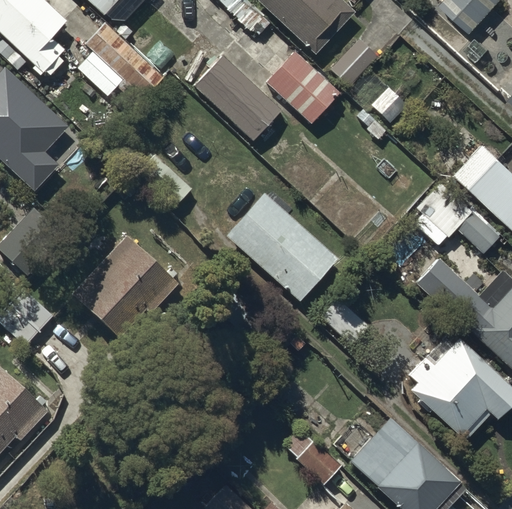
[(71,20),(48,0),(0,0),(0,30),(51,76),(66,60),(60,55),(66,48),(54,38),(71,20)]
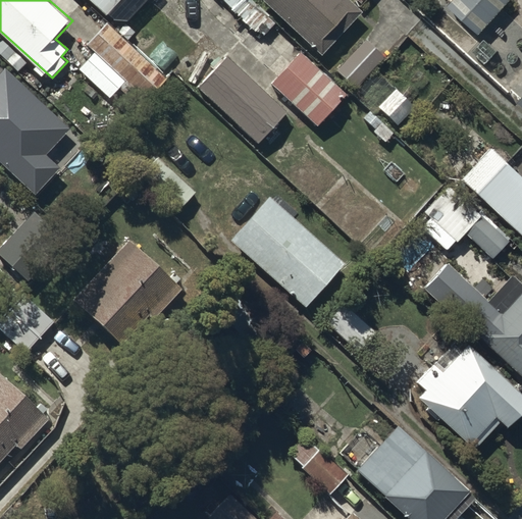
[(92,0),(107,14),(119,0),(92,0)]
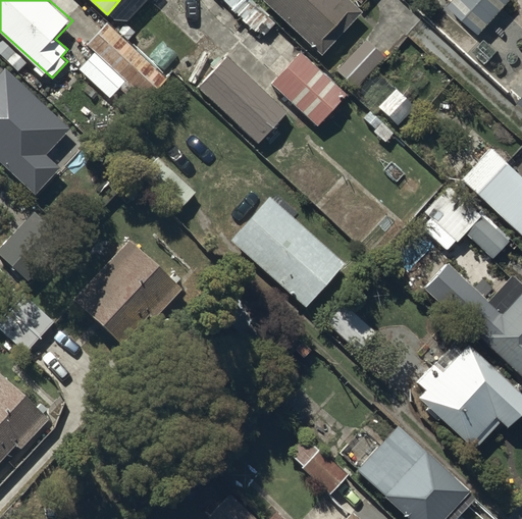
[(361,11),(348,0),(262,0),(320,54),(361,11)]
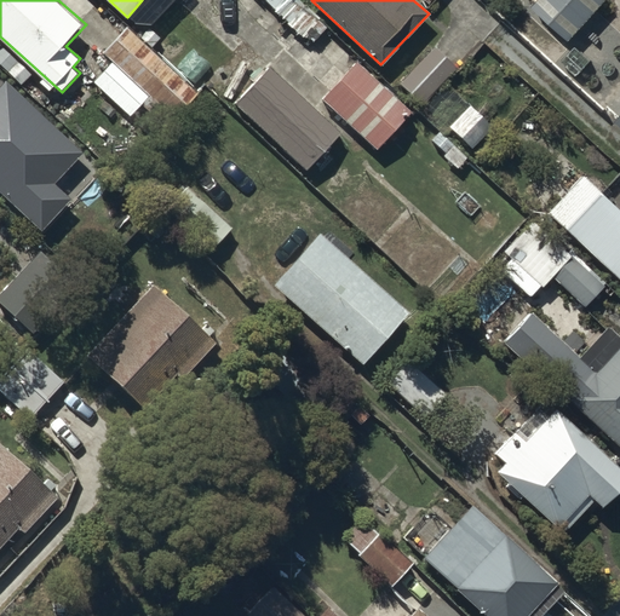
[(538,0),(534,4),(572,39),(608,0),(538,0)]
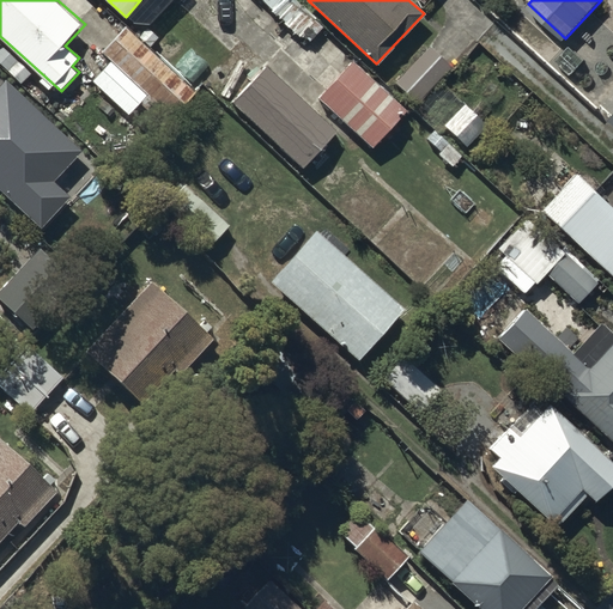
[(211,61),(171,25),(155,43),(194,79),(211,61)]
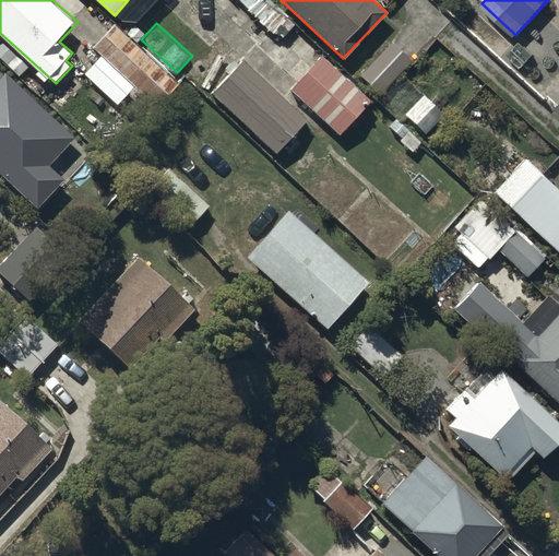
[(179,82),(114,24),(94,47),(159,105),(179,82)]
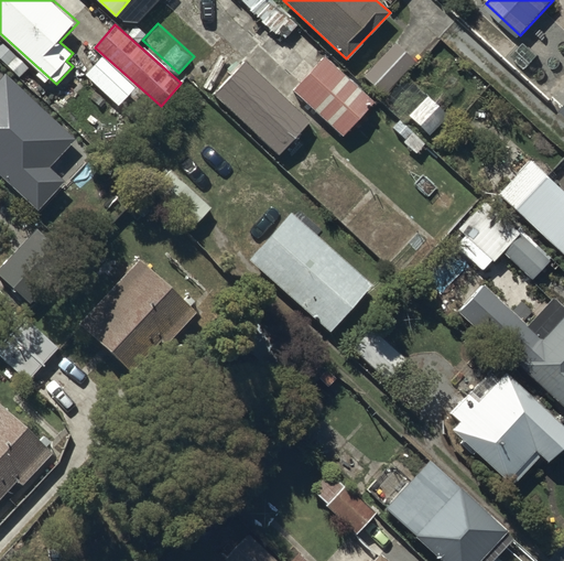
[(415,60),(393,41),(364,74),(384,94),(415,60)]
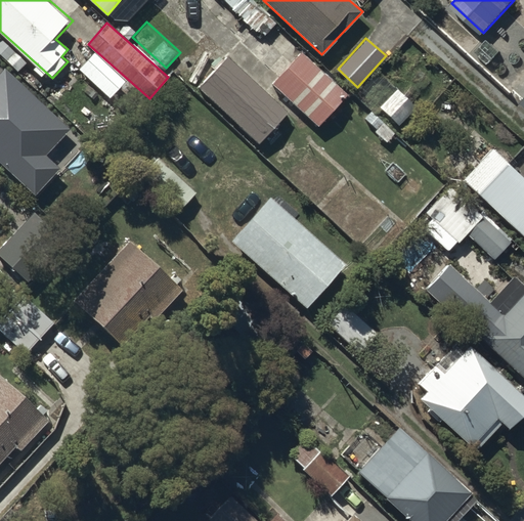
[(346,93),(300,51),(271,83),(317,125),(346,93)]
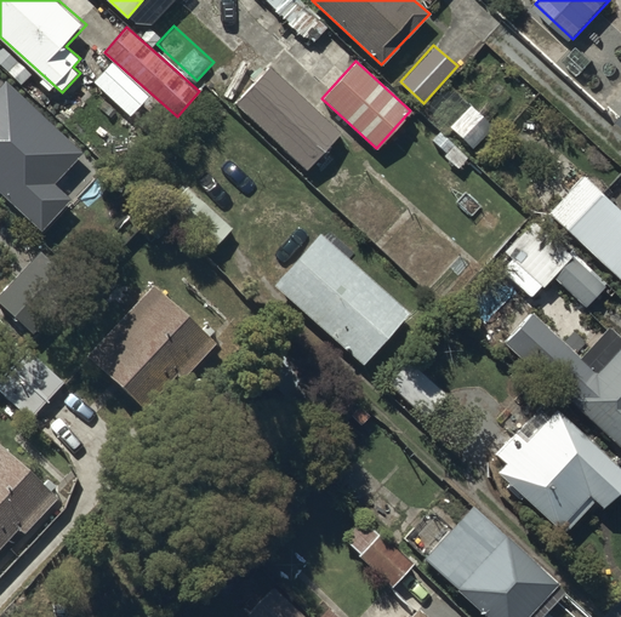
[(147,96),(112,62),(93,80),(130,114),(147,96)]
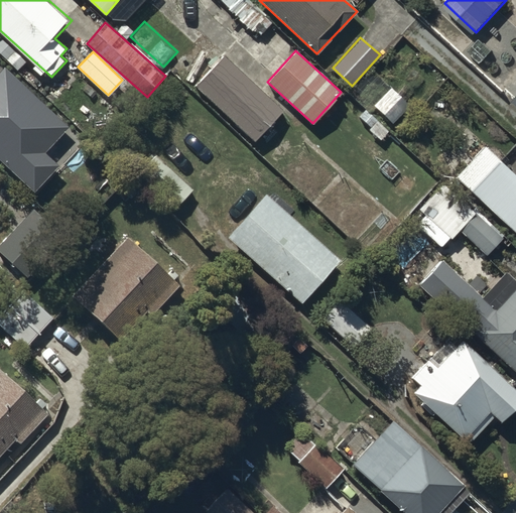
[(282,111),(223,55),(196,85),(255,140),(282,111)]
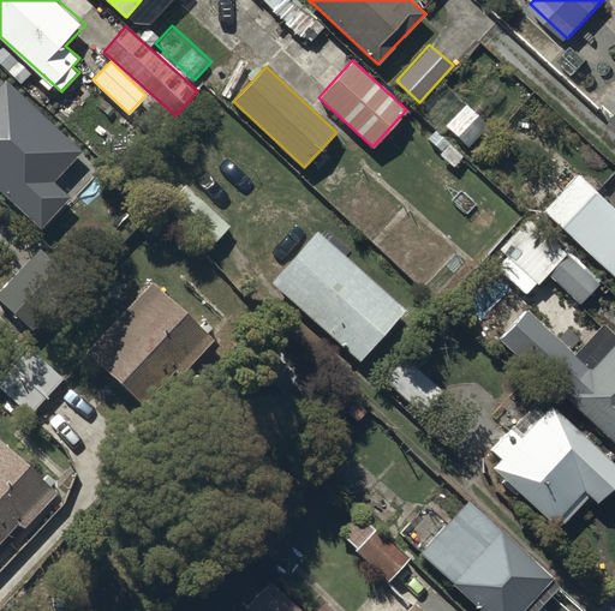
[(0,127),(21,106),(0,85),(0,157),(6,151),(0,147),(0,127)]
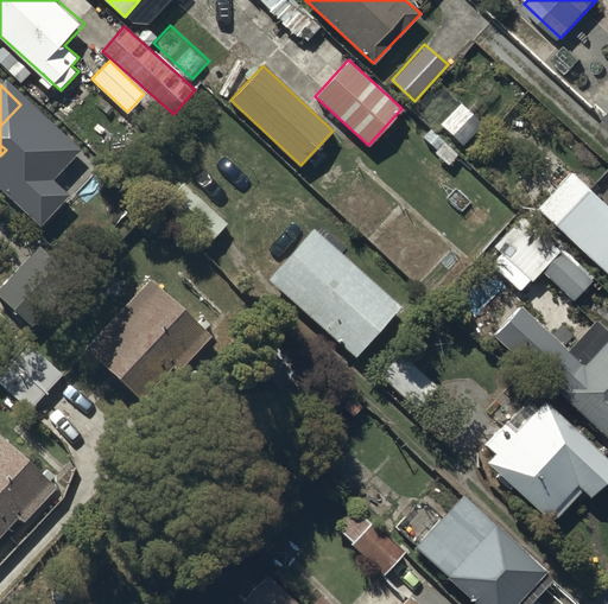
[(482,125),(463,105),(443,124),(463,144),(482,125)]
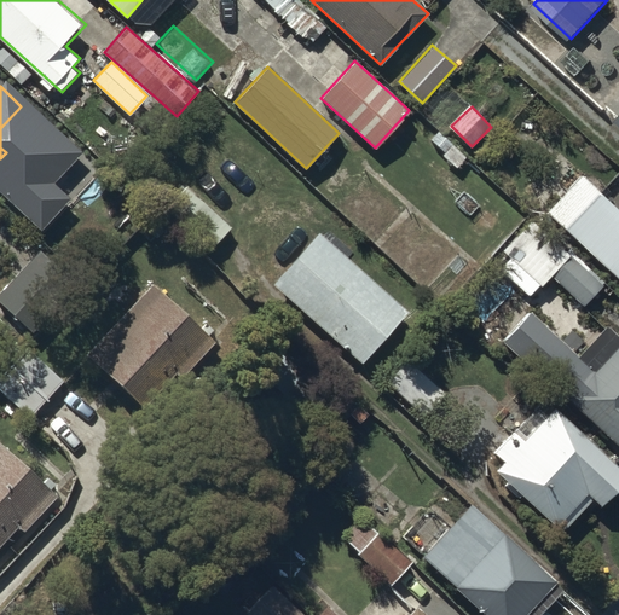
[(102,161),(64,128),(46,150),(84,183),(102,161)]
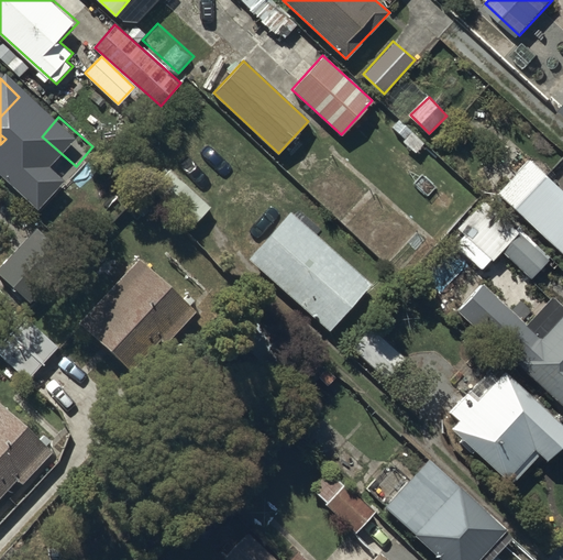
[(424,142),(398,119),(393,125),(405,138),(403,140),(416,152),(424,142)]
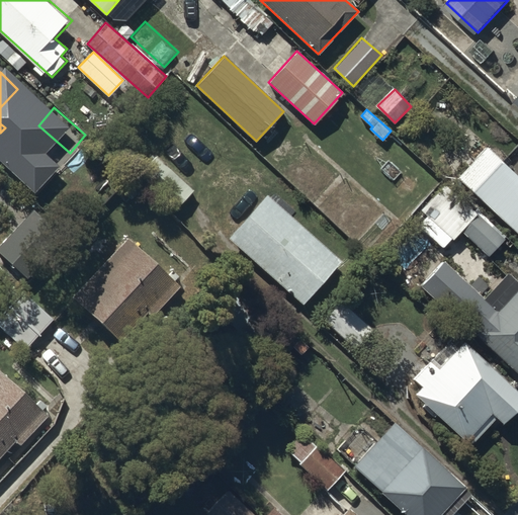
[(517,236),(517,175),(502,160),(487,147),(458,176),(517,236)]
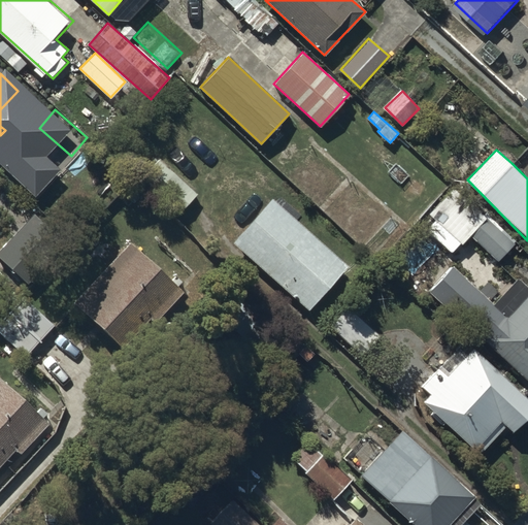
[(141,175),(178,211),(196,194),(159,158),(141,175)]
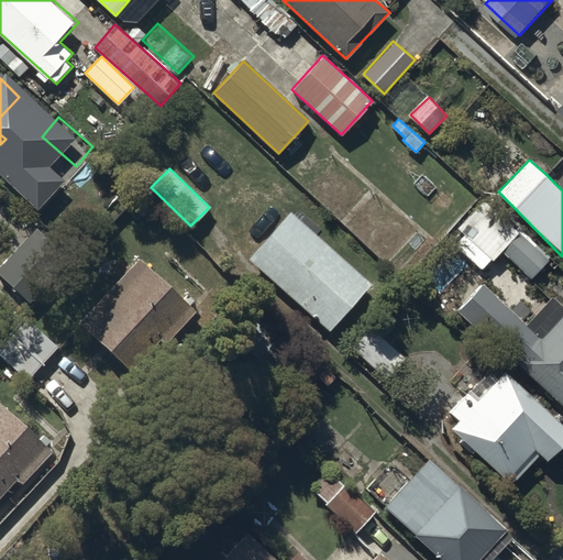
[(532,280),(550,260),(485,200),(459,230),(494,261),(501,252),(532,280)]
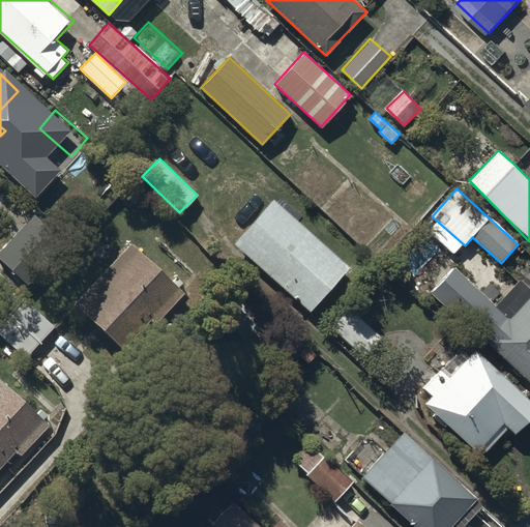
[(234,243),(313,312),(351,268),(272,200),(234,243)]
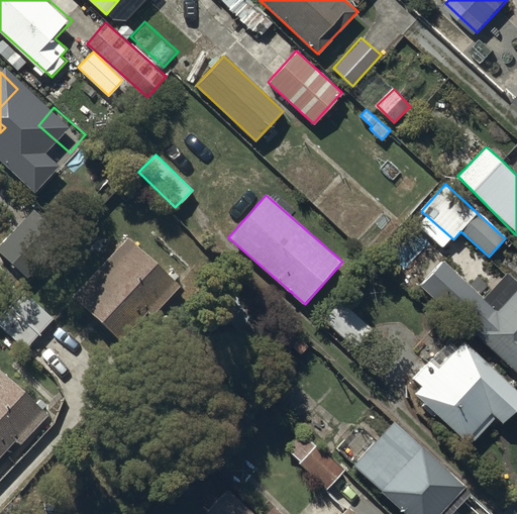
[(33,210),(0,245),(0,251),(27,277),(64,237),(33,210)]
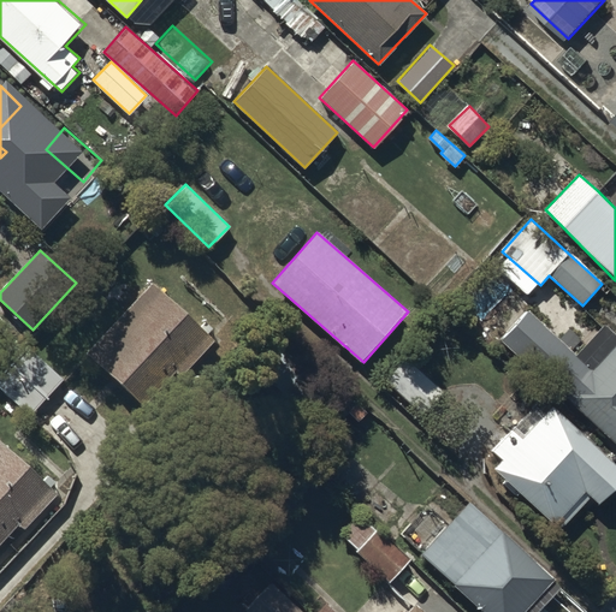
[(211,339),(153,284),(87,352),(144,408),(211,339)]
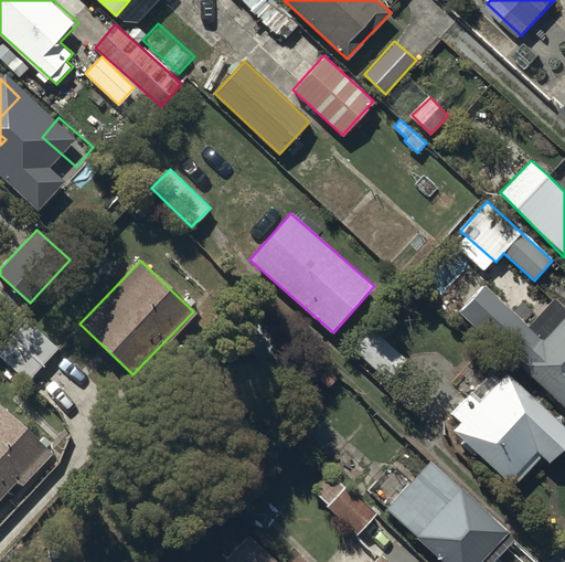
[(564,309),(555,301),(529,330),(483,288),(460,313),(498,347),(501,343),(522,362),(520,364),(564,405),(564,309)]
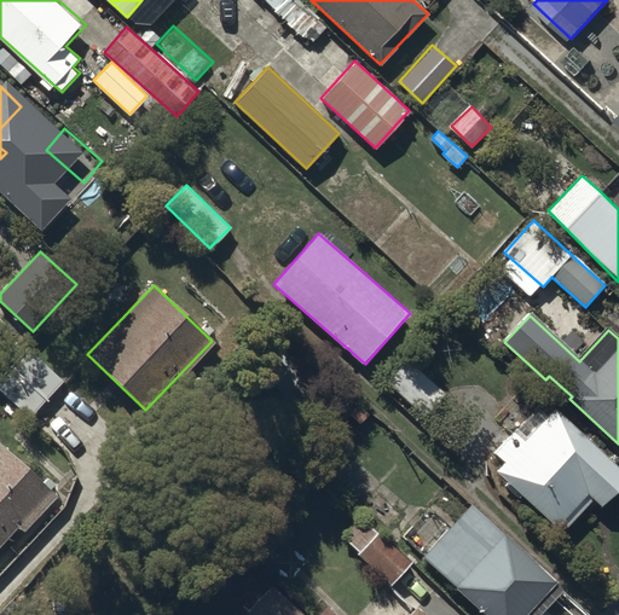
[(63,381),(27,347),(0,375),(0,388),(30,416),(63,381)]
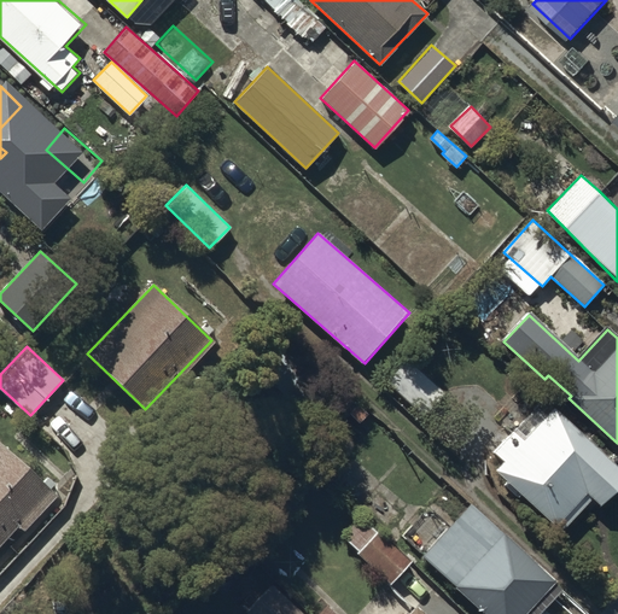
[(444,395),(408,361),(389,382),(424,415),(444,395)]
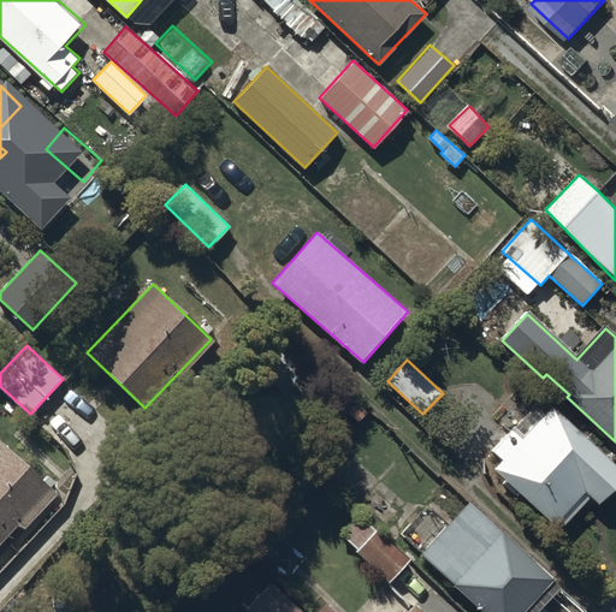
[(615,487),(615,464),(551,404),(523,433),(515,425),(491,449),(504,462),(496,470),(554,524),(584,492),(598,506),(615,487)]
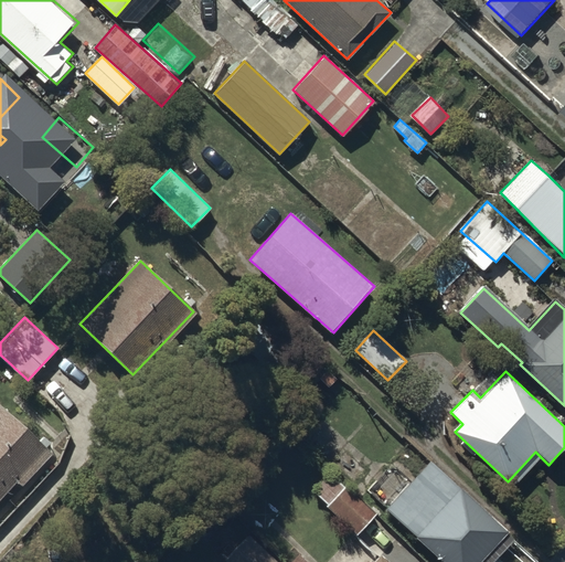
[(51,453),(0,404),(0,499),(18,481),(22,483),(51,453)]
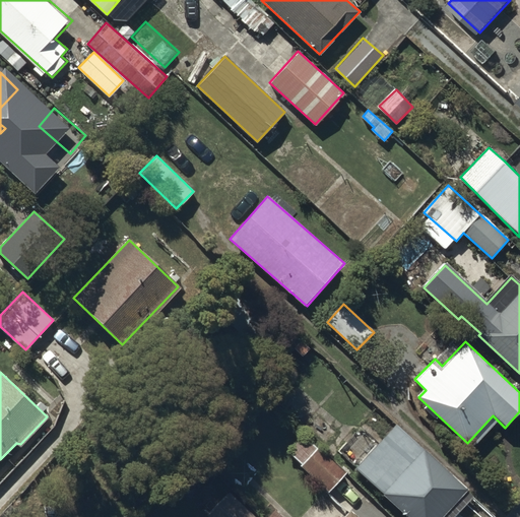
[(455,516),(474,497),(396,426),(358,468),(411,516),(455,516)]
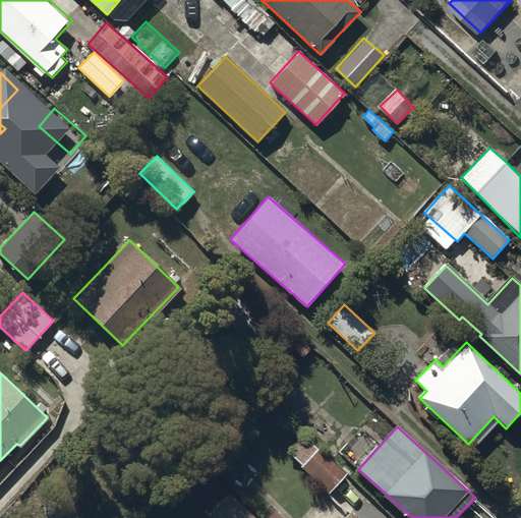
[(345,473),(302,436),(286,454),(329,492),(345,473)]
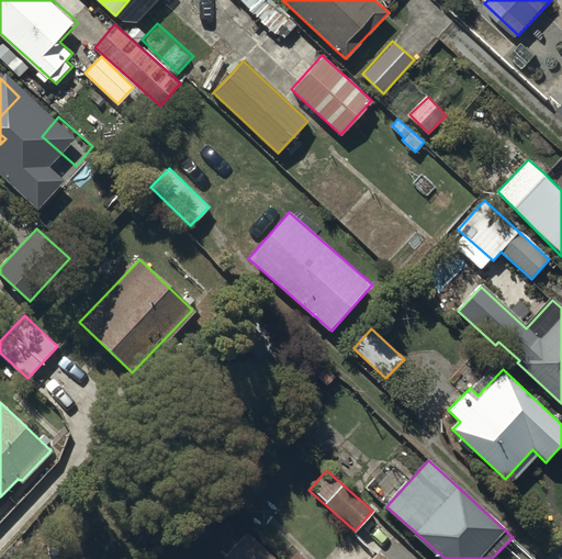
[(226,558),(274,558),(248,534),(225,558),(226,558)]
